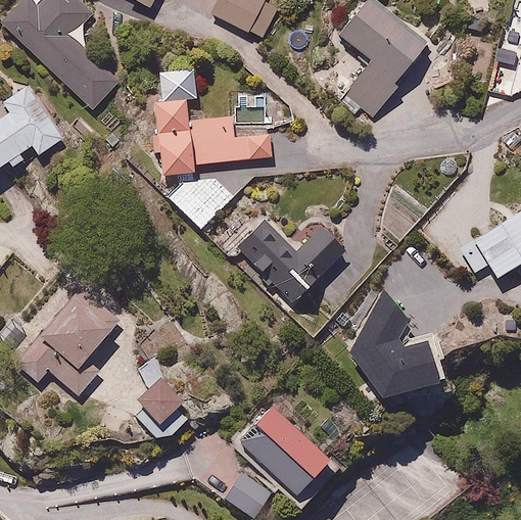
[(9,0),(0,8),(0,15),(92,109),(120,85),(75,35),(93,18),(76,0),(9,0)]
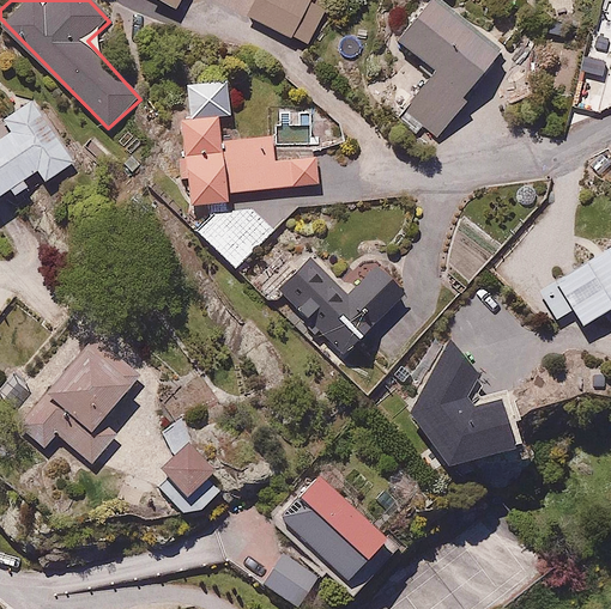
[(309,43),(326,11),(313,4),(314,0),(253,0),(247,12),(309,43)]
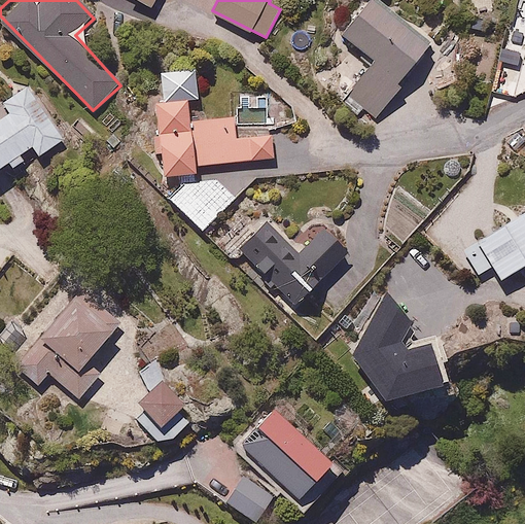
[(428,39),(378,0),(364,0),(338,37),(372,63),(347,96),(353,101),(348,108),(356,114),(360,109),(375,120),(400,86),(395,82),(428,39)]
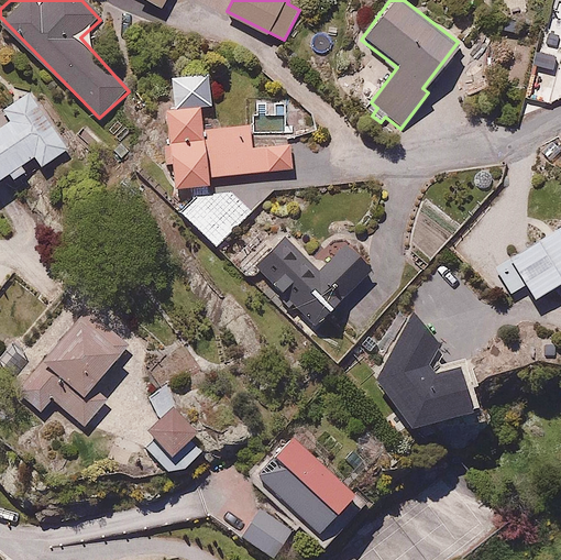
[(42,166),(67,146),(21,84),(0,99),(0,106),(8,116),(0,121),(0,178),(8,173),(13,179),(25,169),(22,165),(33,155),(42,166)]
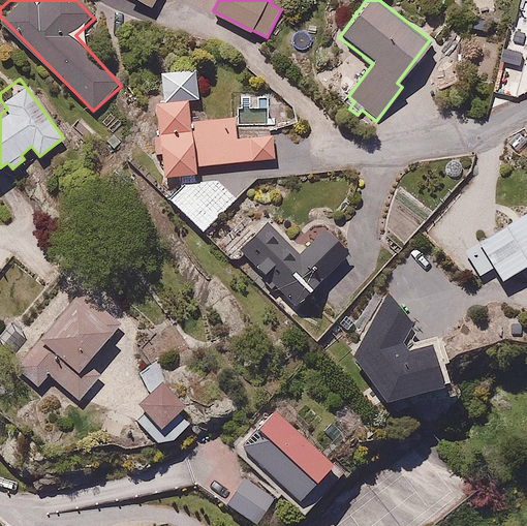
[(164,192),(203,231),(274,163),(273,135),(264,135),(262,130),(242,130),(242,120),(194,121),(193,100),(155,101),(157,133),(151,133),(151,156),(162,156),(164,192)]
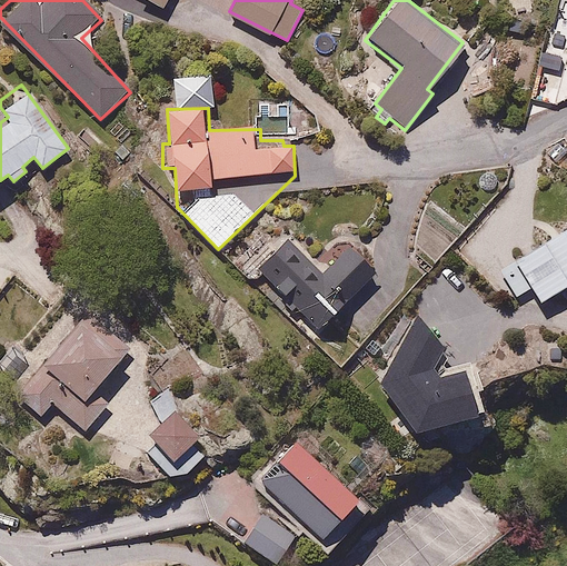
[(566,219),(497,265),(519,298),(536,287),(546,301),(566,286),(566,219)]
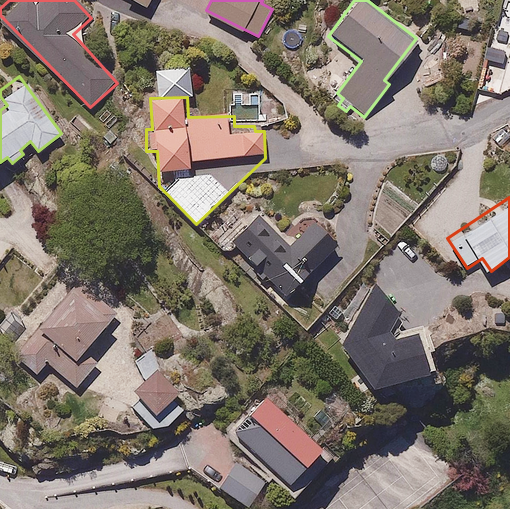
[(258,214),(232,240),(286,297),(338,244),(313,219),(288,244),(258,214)]
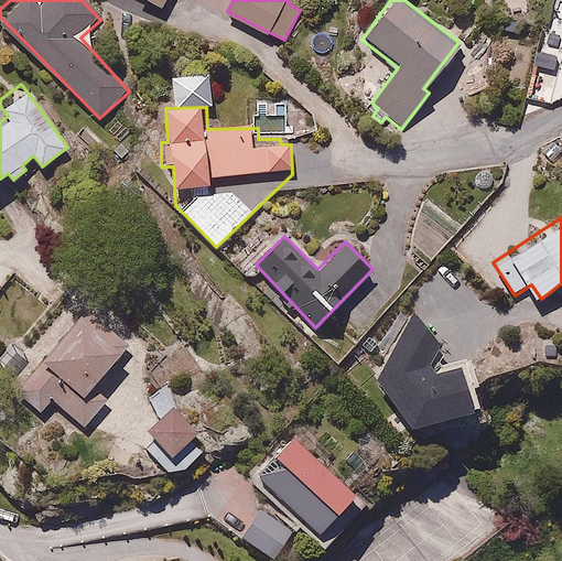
[(123,352),(80,314),(68,328),(57,319),(3,380),(40,412),(53,397),(87,427),(111,399),(95,384),(123,352)]
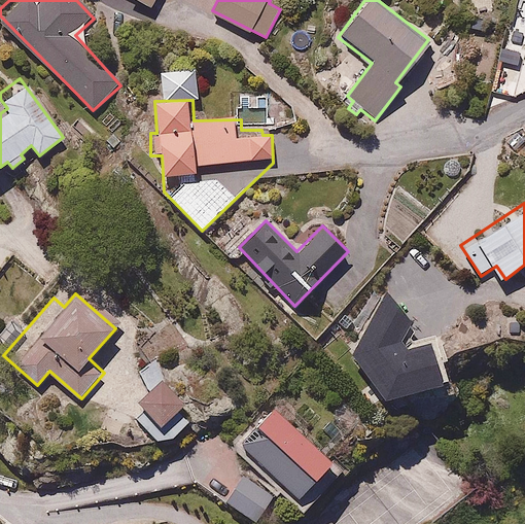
[(432,342),(400,350),(412,328),(383,295),(349,362),(382,405),(446,386),(432,342)]
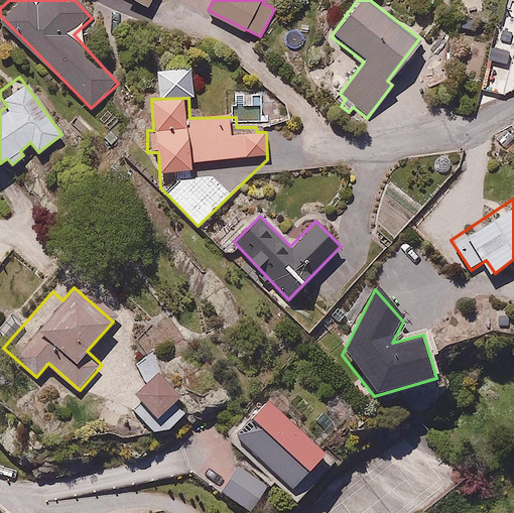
[(203,403),(157,369),(138,395),(143,399),(139,403),(179,434),(203,403)]
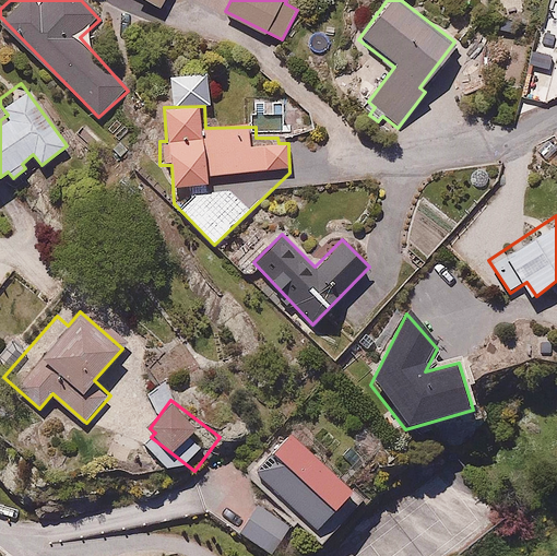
[(253,470),(315,528),(353,486),(291,429),(253,470)]
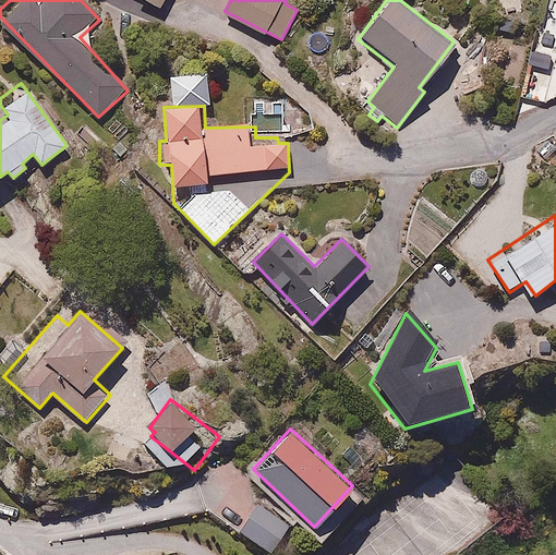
[(267,554),(290,526),(260,501),(234,532),(261,554),(267,554)]
